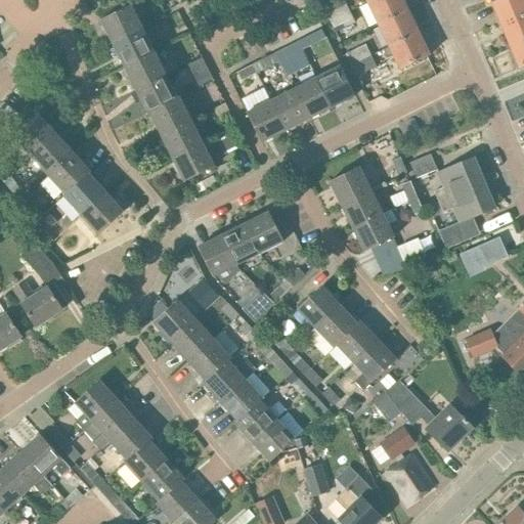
[(345,0),(343,0),(324,9),(330,19),(350,9),(345,0)]
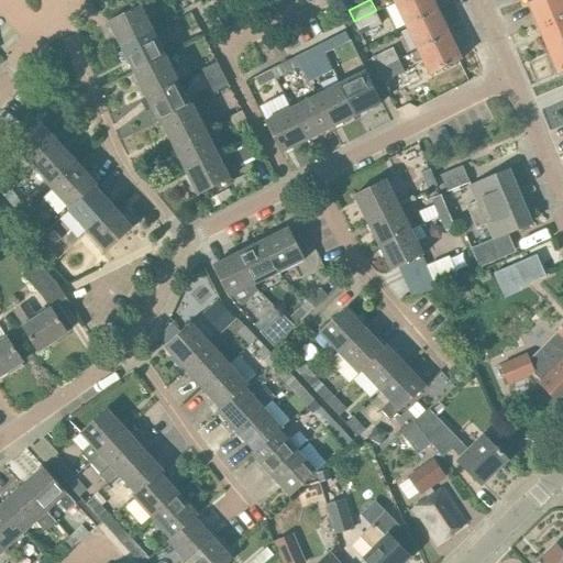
[(432,0),(397,0),(395,1),(406,25),(438,10),(432,0)]
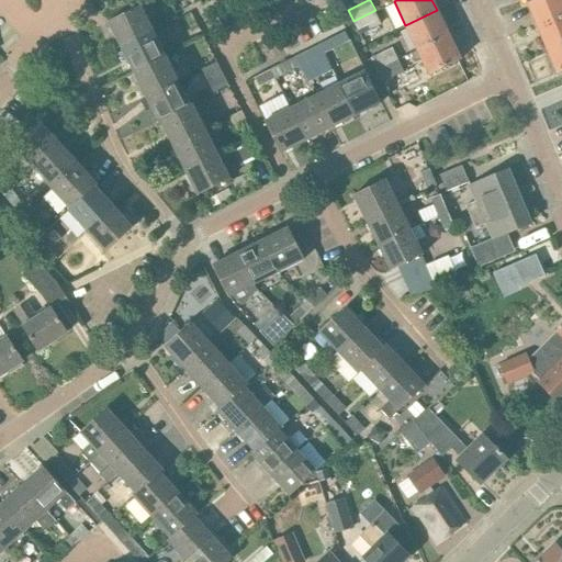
[(561,0),(539,0),(528,6),(538,27),(561,17),(561,0)]
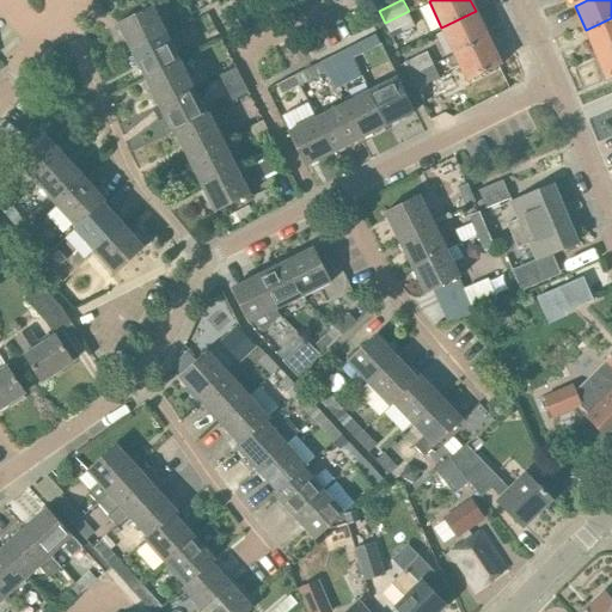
[(132,49),(167,32),(153,5),(118,22),(132,49)]
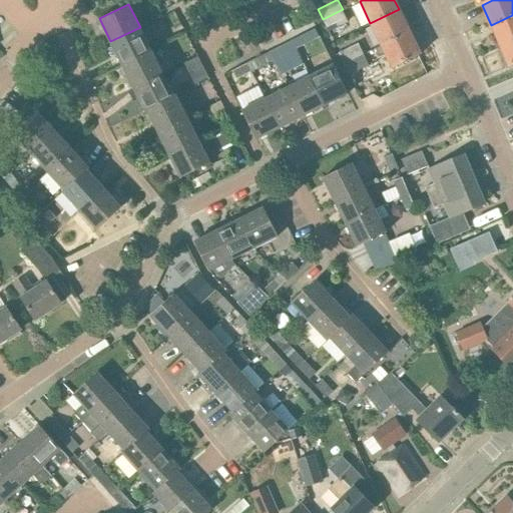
[(325,23),(317,26),(321,35),(325,42),(337,36),(352,29),(343,9),(323,19),(325,23)]
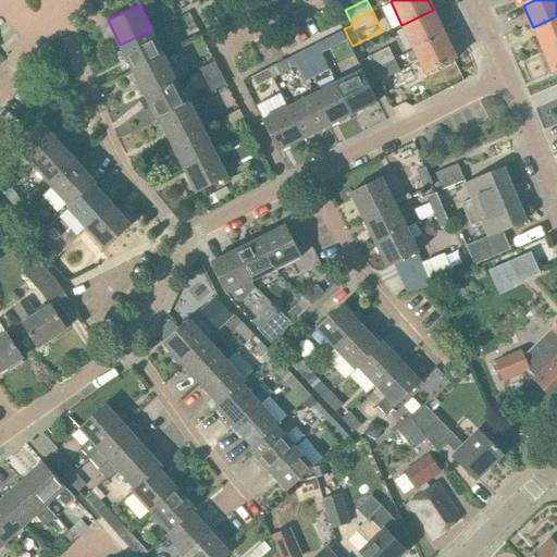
[(433,10),(401,25),(413,49),(445,34),(433,10)]
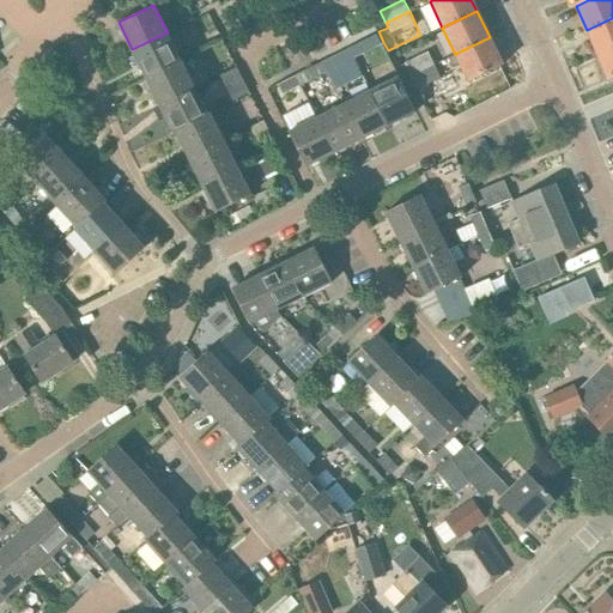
[(612,18),(587,30),(596,54),(612,47),(612,18)]
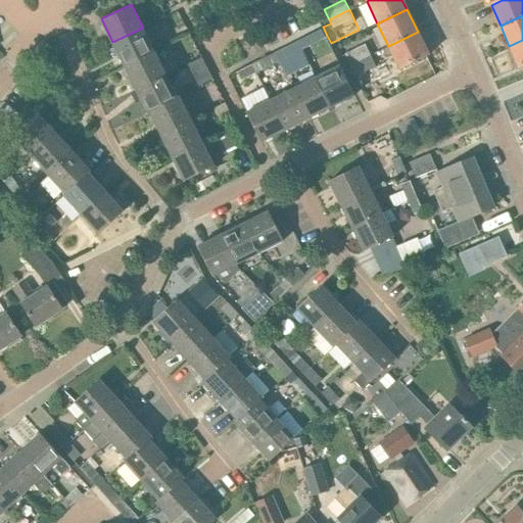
[(112,42),(124,65),(154,50),(143,28),(112,42)]
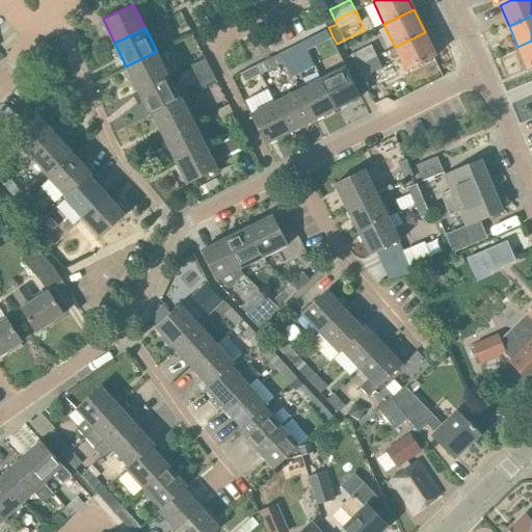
[(327,29),(311,37),(315,46),(331,37),(327,29)]
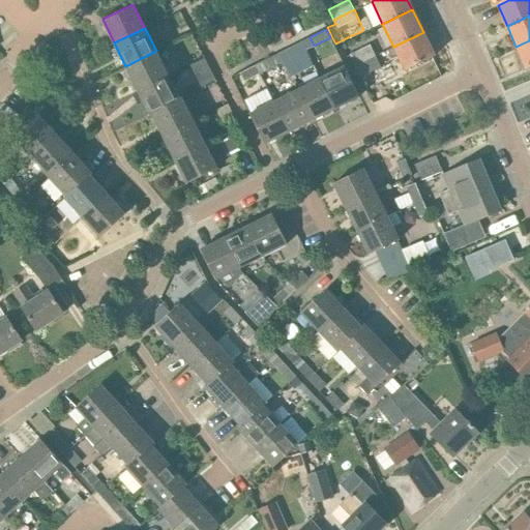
[(423,32),(393,47),(405,69),(435,55),(423,32)]
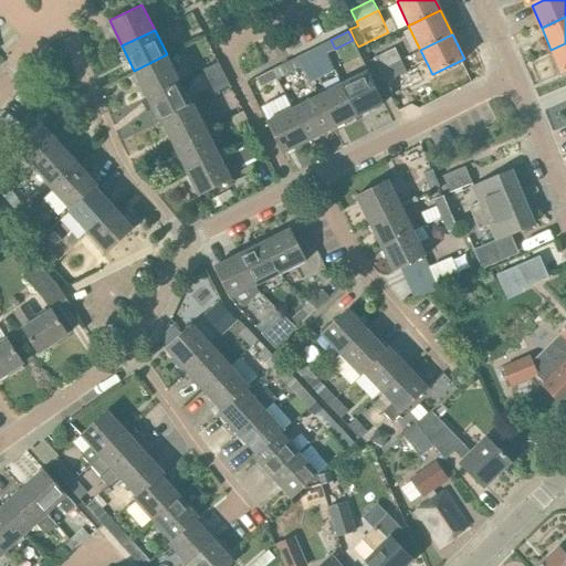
[(565,43),(551,50),(561,73),(565,70),(565,43)]
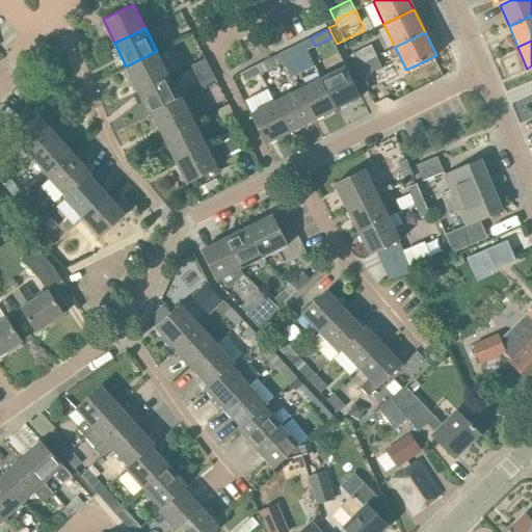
[(302,42),(286,50),(291,58),(307,50),(302,42)]
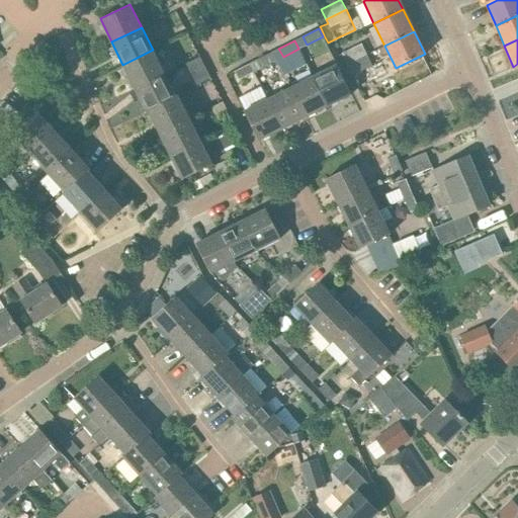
[(362,44),(342,53),(347,64),(367,54),(362,44)]
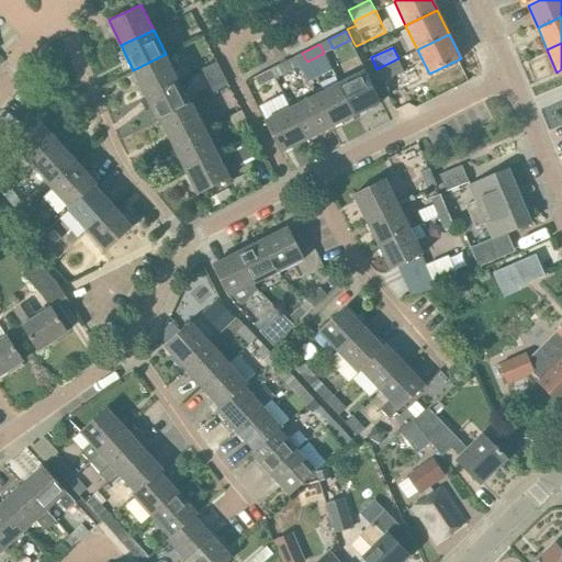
[(178,78),(166,54),(133,70),(145,94),(178,78)]
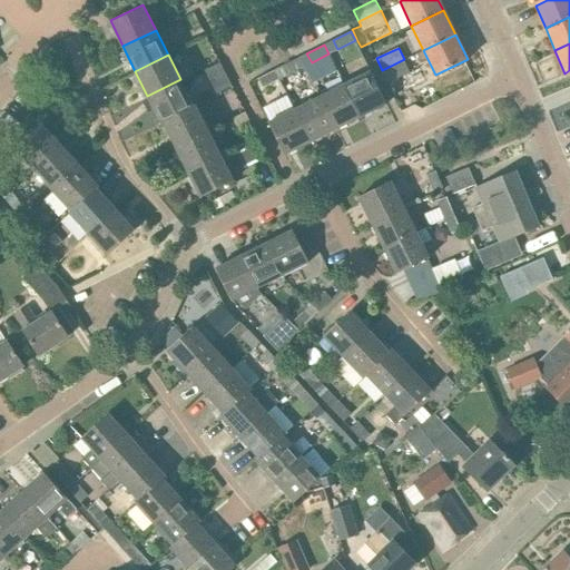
[(300,57),(282,66),(287,75),(304,67),(300,57)]
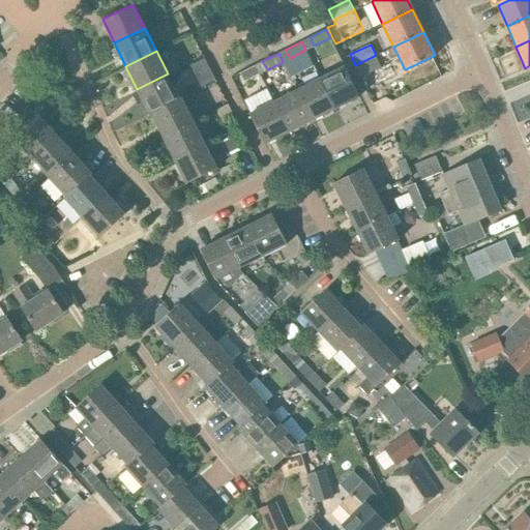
[(376,55),(355,65),(361,77),(382,67),(376,55)]
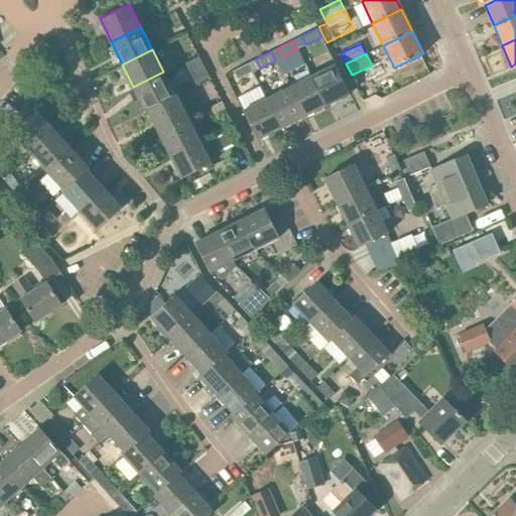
[(187,62),(191,72),(204,66),(200,56),(187,62)]
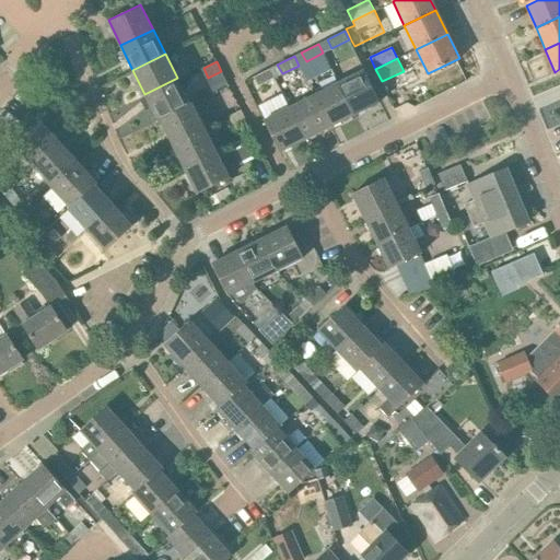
[(258,85),(275,78),(269,68),(254,77),(258,85)]
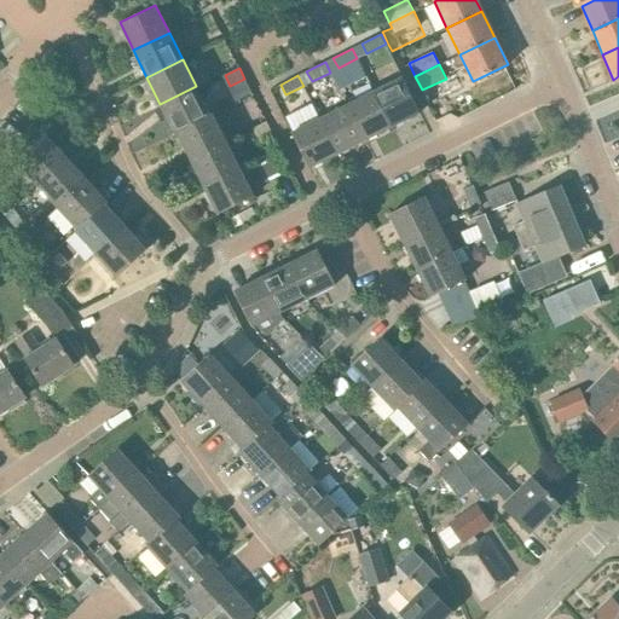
[(372,91),(391,126),(420,111),(403,76),(372,91)]
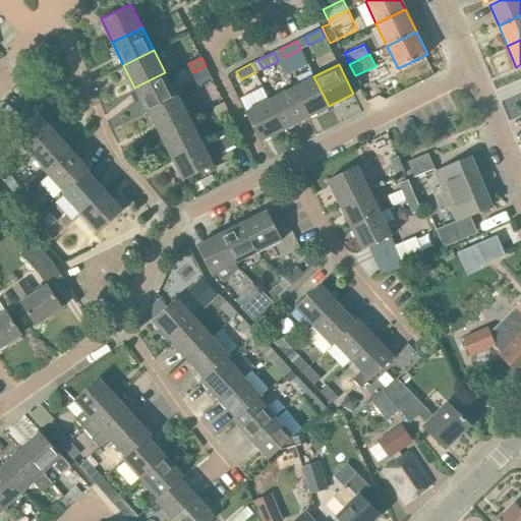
[(176,96),(165,72),(134,88),(147,111),(176,96)]
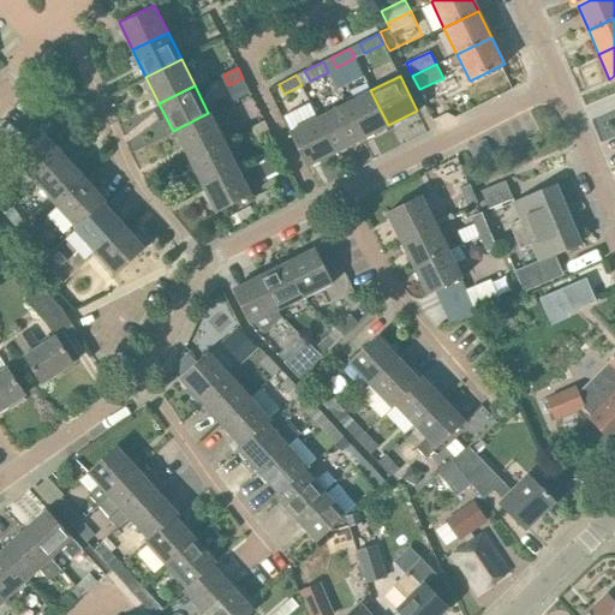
[(362,138),(388,125),(370,90),(344,103),(362,138)]
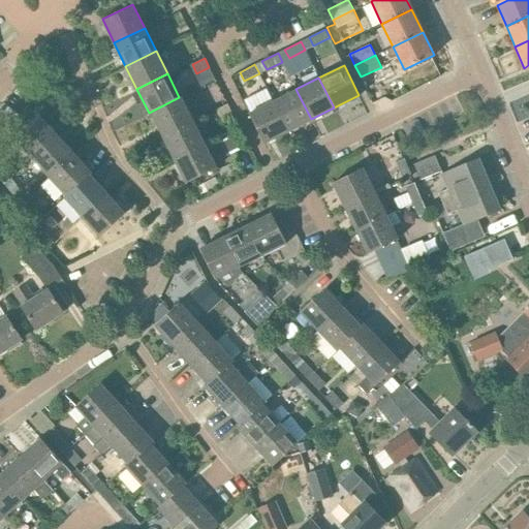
[(296,89),(273,100),(288,130),(311,119),(296,89)]
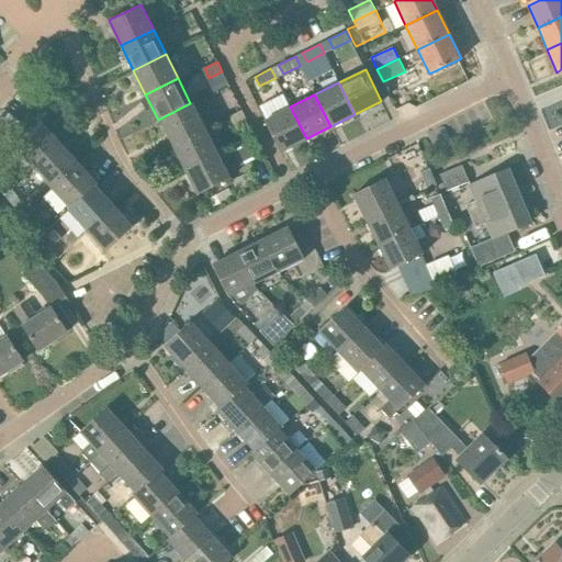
[(190,104),(190,103),(158,120),(160,119),(172,143),(204,127),(192,103),(190,104)]
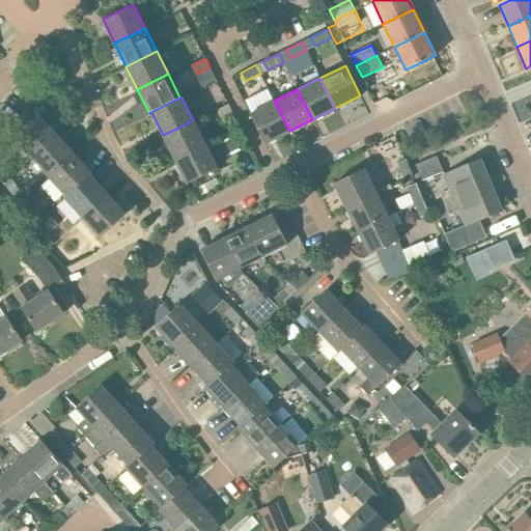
[(289,131),(274,101),(250,113),(266,143),(289,131)]
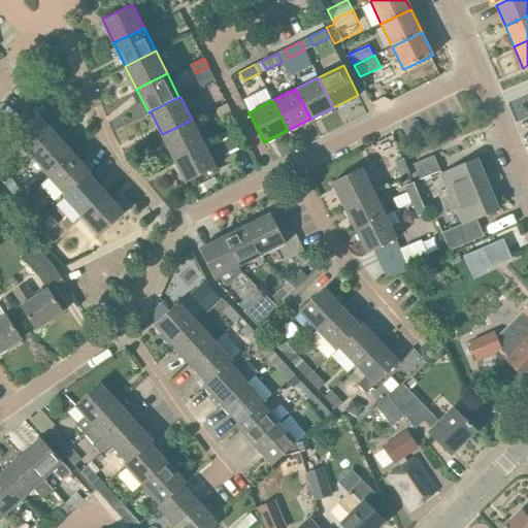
[(38,113),(13,136),(31,156),(56,133),(38,113)]
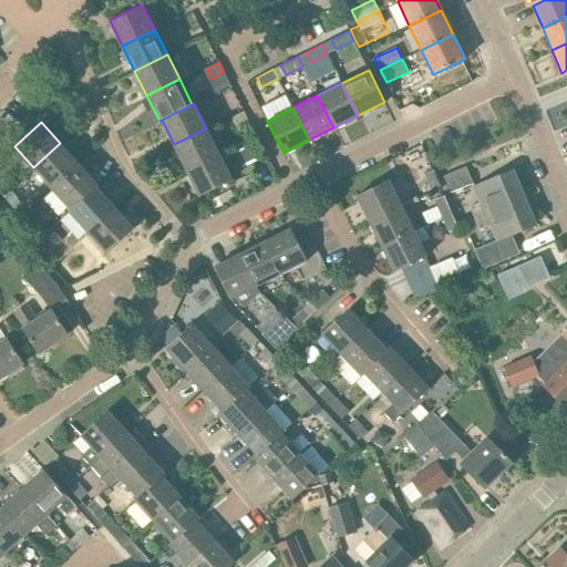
[(174,144),(186,169),(219,153),(206,129),(174,144)]
